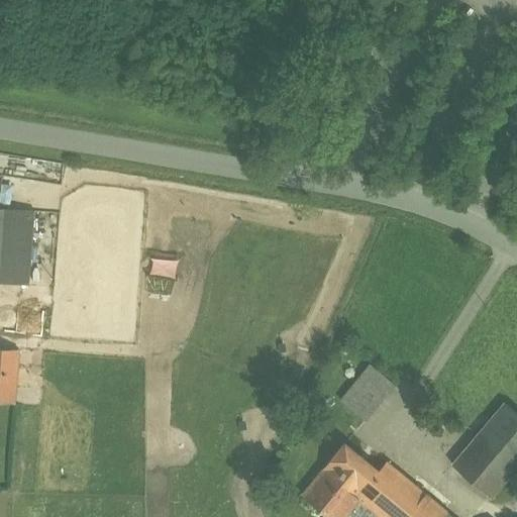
[(9,209),(0,208),(0,283),(3,283),(9,209)]
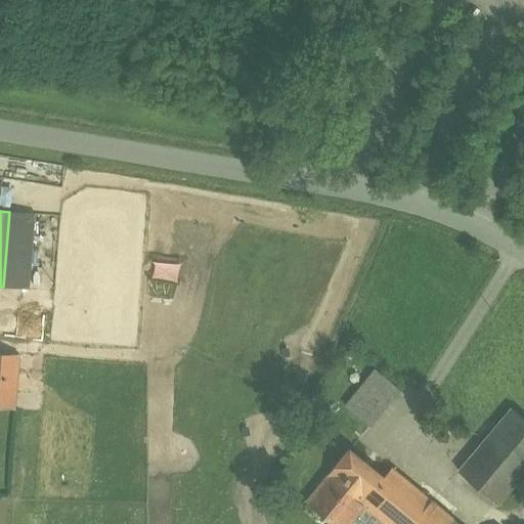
[(36,214),(9,212),(3,287),(30,289),(36,214)]
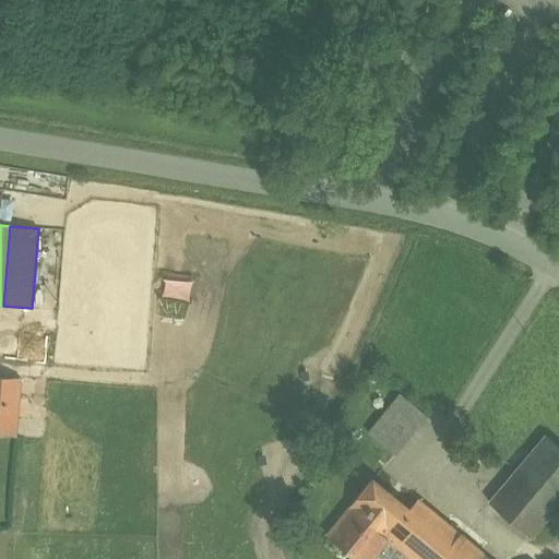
[(21,379),(0,377),(0,436),(16,437),(21,379)]
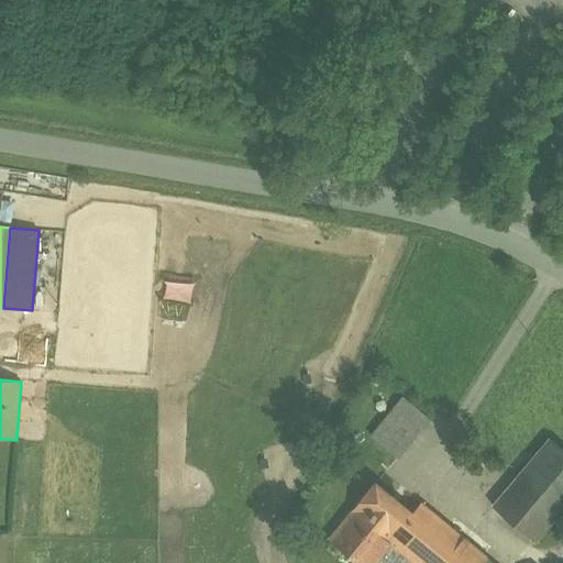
[(430,419),(405,398),(372,437),(398,459),(430,419)]
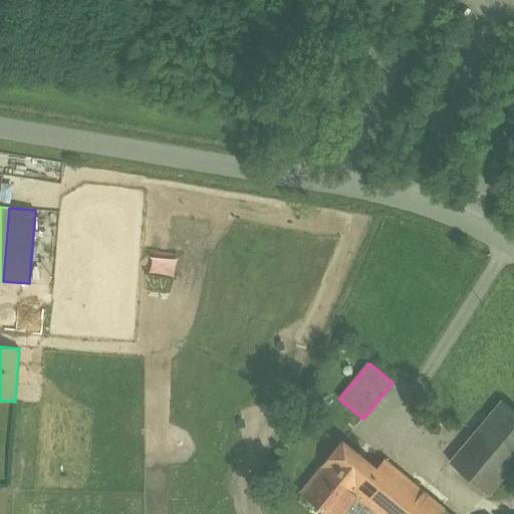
[(513,410),(504,402),(451,464),(488,495),(513,463),(513,410)]
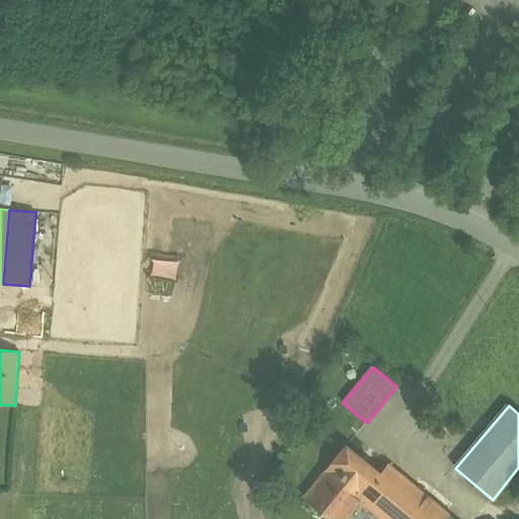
[(380,473),(347,445),(304,497),(330,518),(345,518),(361,501),(382,474),(380,473)]
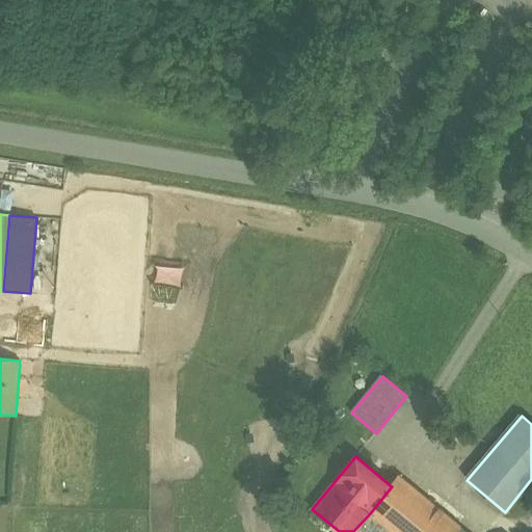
[(455,531),(460,526),(398,475),(390,485),(392,486),(370,513),(392,531),(455,531)]
